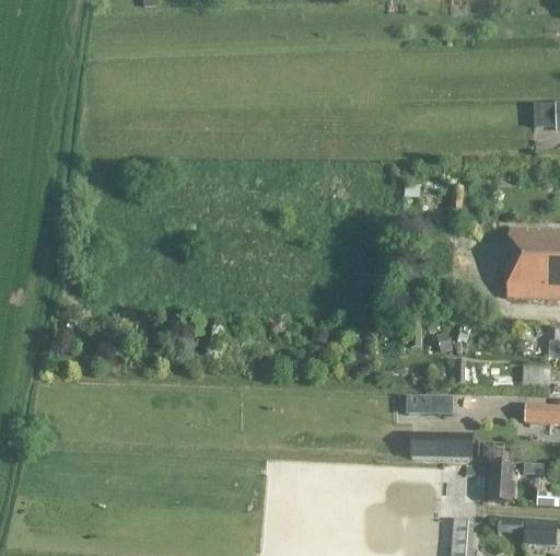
[(405,183),(404,205),(418,205),(419,184),(405,183)]
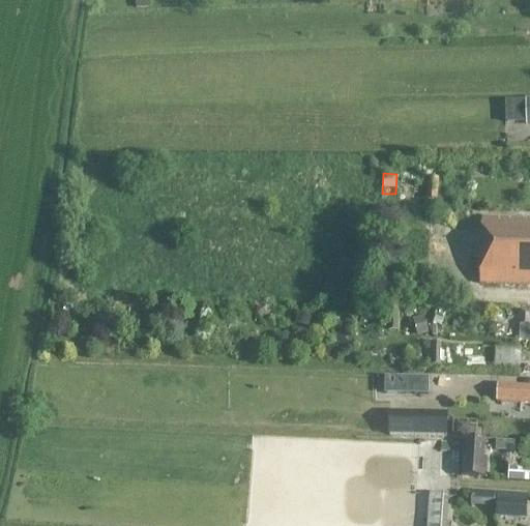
[(439,176),(428,175),(427,197),(437,198),(439,176)]
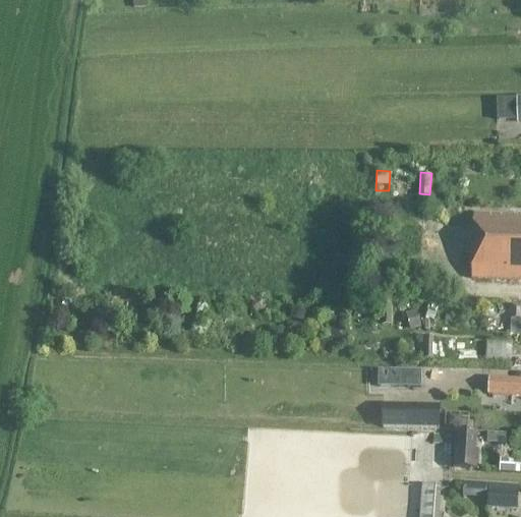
[(520,211),(472,209),(469,275),(520,276),(520,211)]
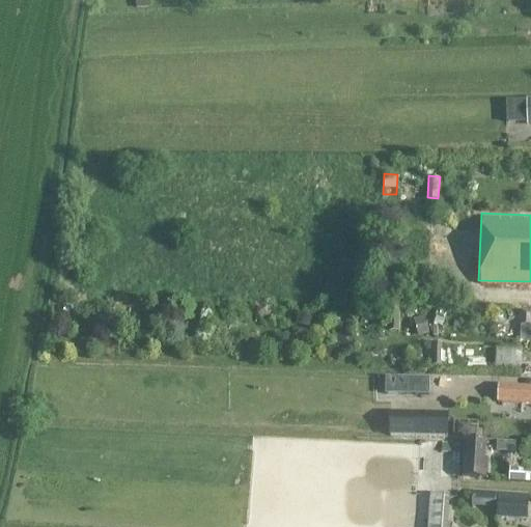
[(530,308),(521,308),(521,341),(526,341),(526,319),(530,317),(530,308)]
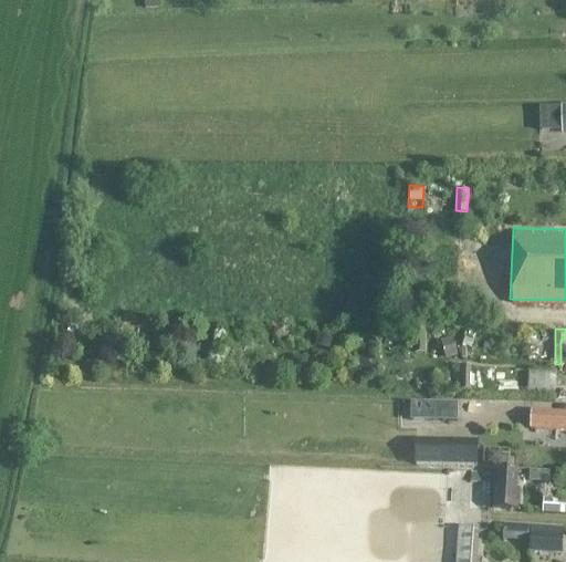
[(452,333),(442,335),(447,353),(456,351),(452,333)]
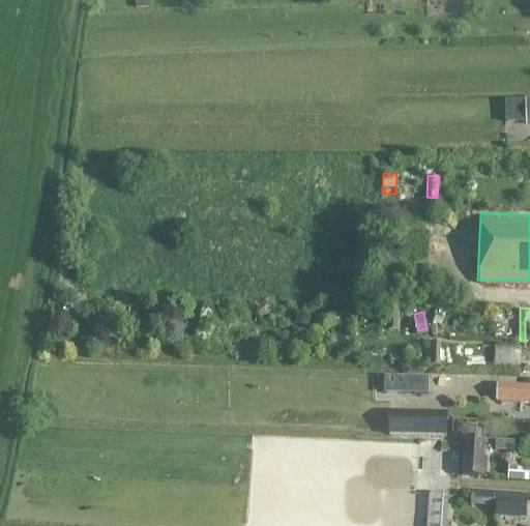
[(90,323),(101,326),(104,321),(97,313),(90,317),(90,323)]
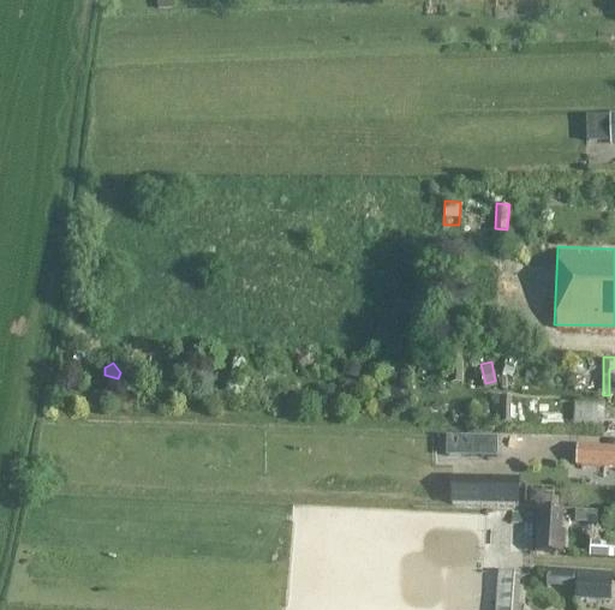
[(499,419),(511,419),(511,394),(499,394),(499,419)]
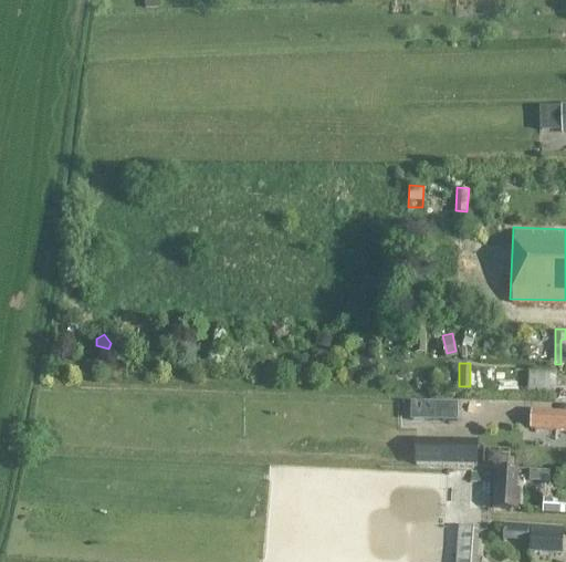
[(531,366),(532,384),(557,383),(557,365),(531,366)]
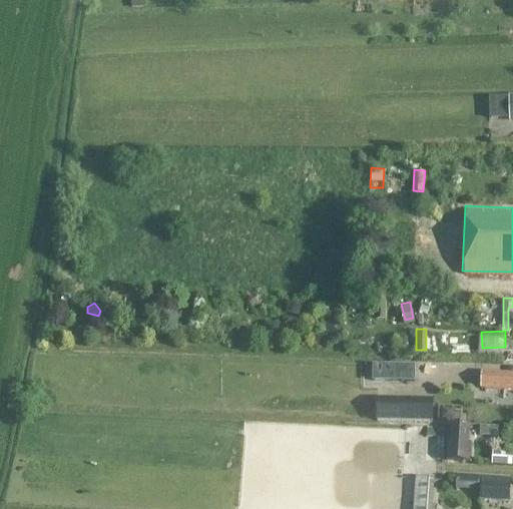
[(401,363),(401,379),(415,380),(415,363),(401,363)]
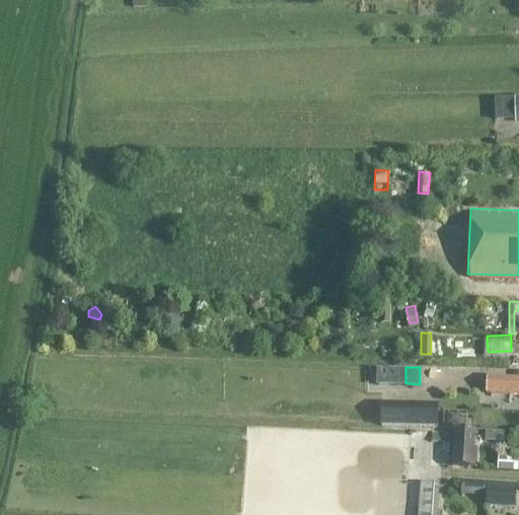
[(486,391),(518,392),(518,373),(487,373),(486,391)]
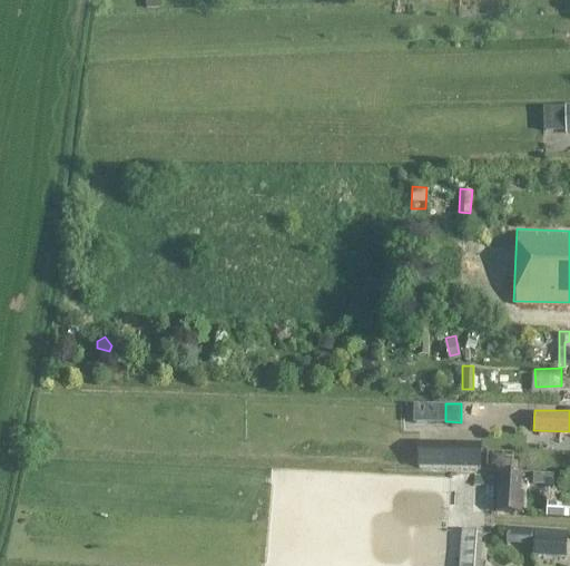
[(436,466),(481,466),(481,440),(418,440),(418,466),(436,466)]
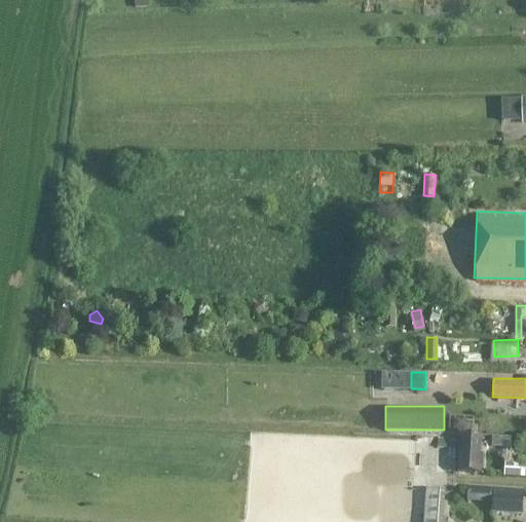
[(457,470),(483,472),(484,452),(480,452),(481,434),(459,432),(457,470)]
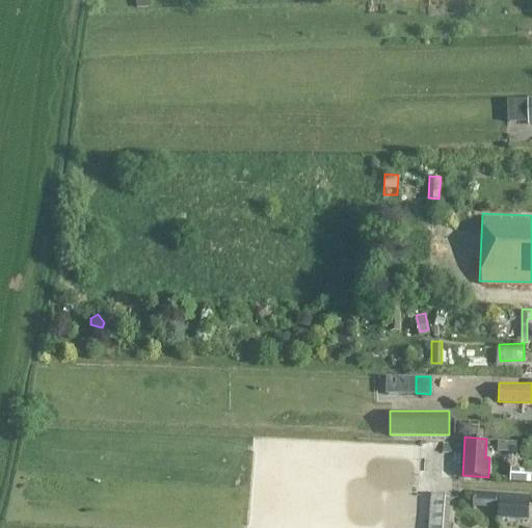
[(516,440),(498,439),(498,449),(515,450),(516,440)]
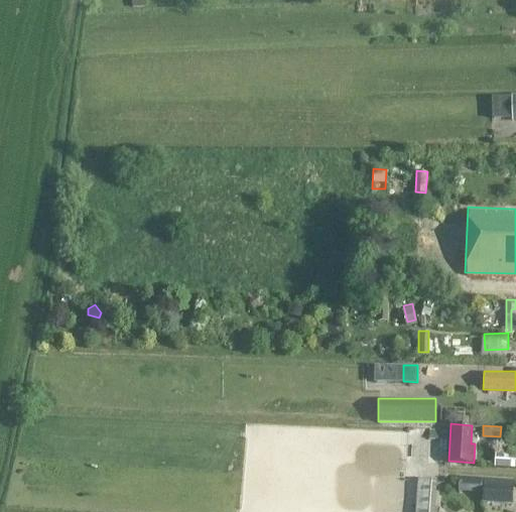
[(494,465),(515,466),(515,452),(495,452),(494,465)]
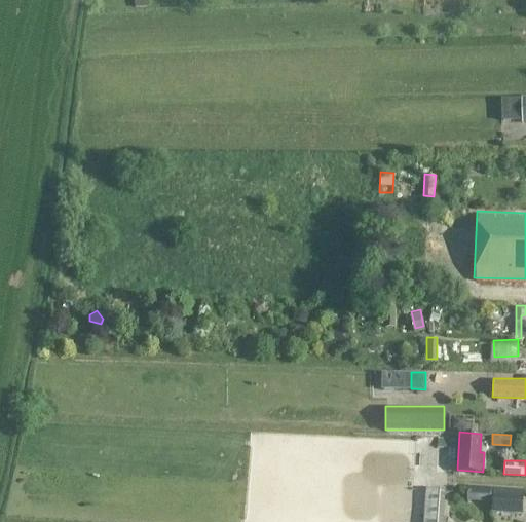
[(524,487),(494,485),(492,510),(522,512),(524,487)]
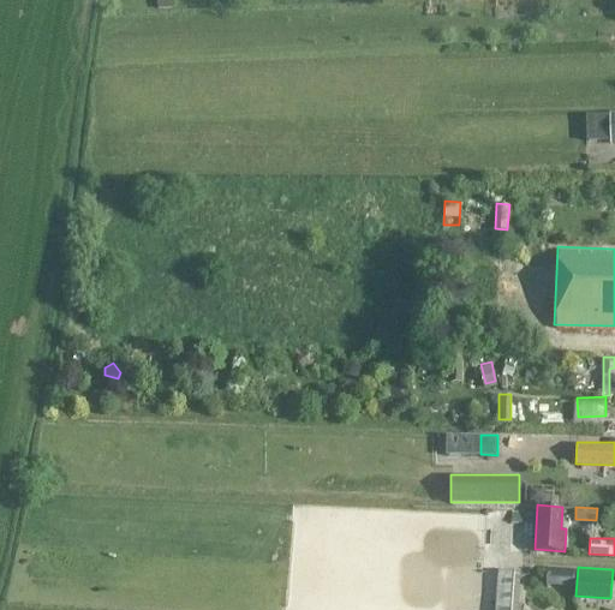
[(494,609),(517,609),(520,570),(497,569),(494,609)]
